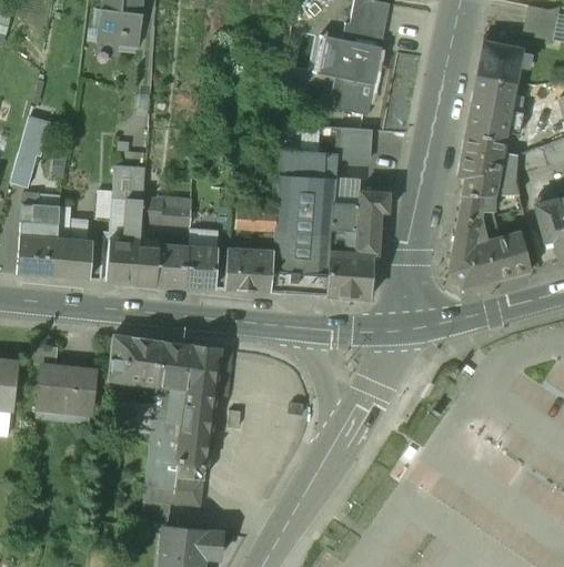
[(104,0),(100,32),(128,36),(129,31),(142,33),(145,2),(141,1),(141,0),(104,0)]
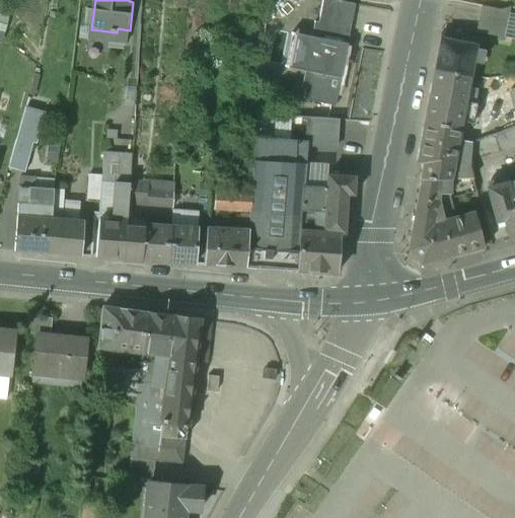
[(326,0),(319,37),(352,43),(359,4),(340,0),(326,0)]
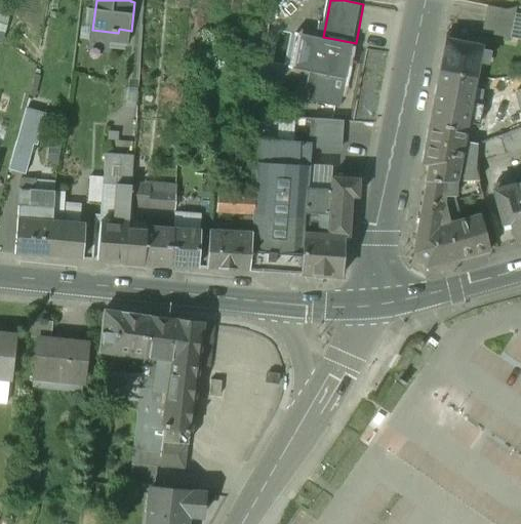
[(510,9),(491,5),(485,31),(513,37),(519,7),(510,9)]
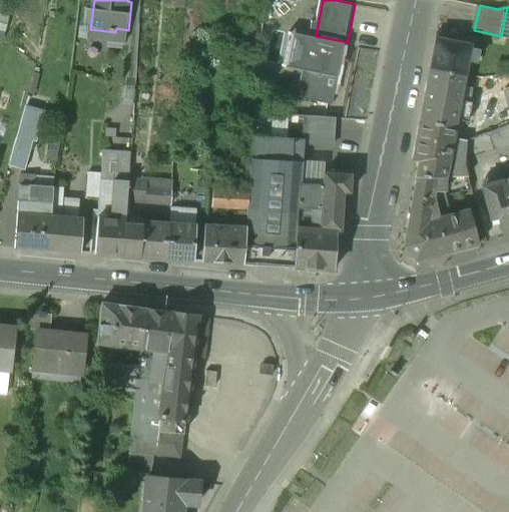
[(309,70),(341,76),(348,42),(316,36),(291,31),(285,65),(309,70)]
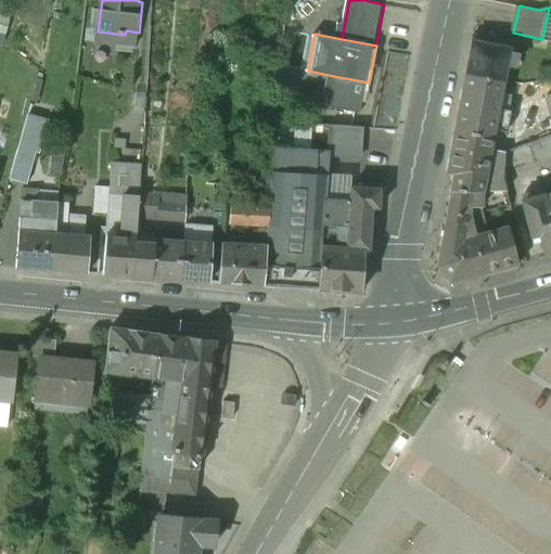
[(500,39),(476,34),(469,73),(505,80),(509,65),(517,67),(521,52),(511,51),(512,48),(499,46),(500,39)]
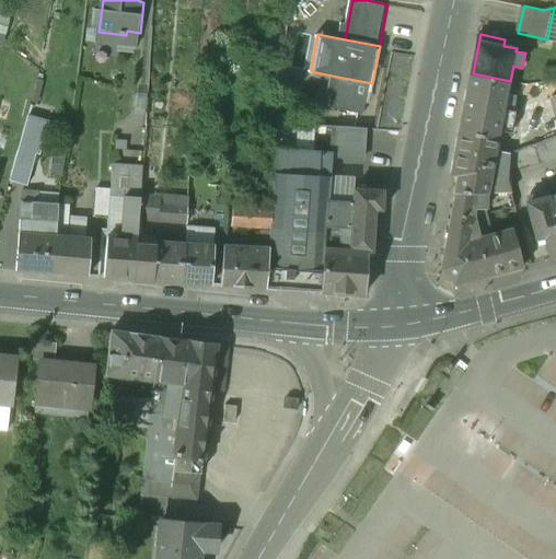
[(510,81),(473,73),(470,91),(468,91),(467,99),(468,99),(460,142),(498,150),(501,130),(514,132),(518,112),(514,111),(518,95),(508,94),(510,81)]
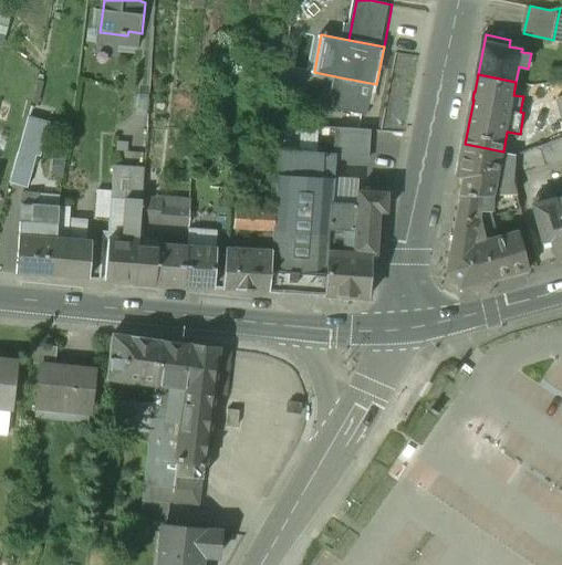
[(376,84),(341,77),(334,108),(371,115),(376,84)]
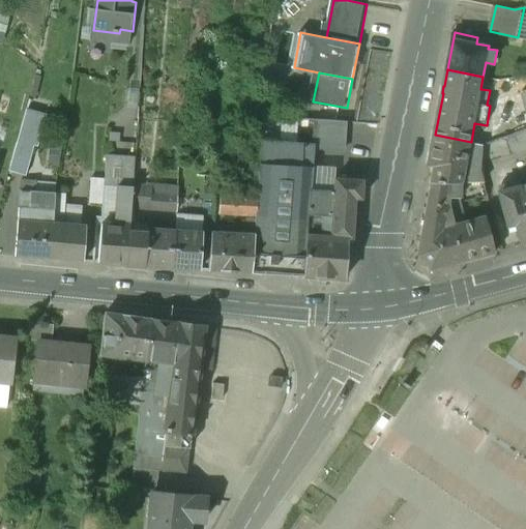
[(348,120),(319,118),(317,144),(317,148),(346,150),(348,120)]
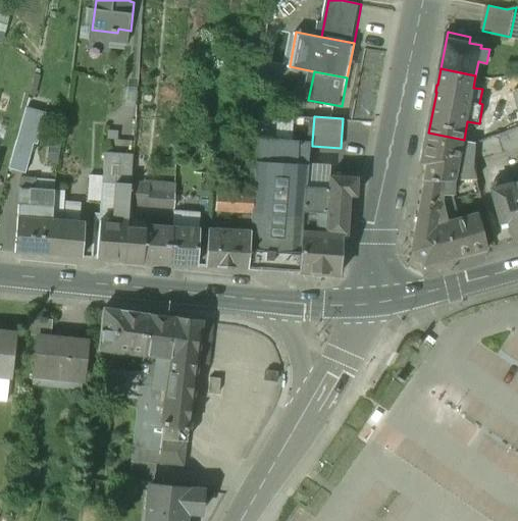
[(464,140),(428,133),(425,150),(424,160),(430,162),(427,179),(445,179),(452,179),(455,179),(479,178),(476,166),(477,142),(464,140)]
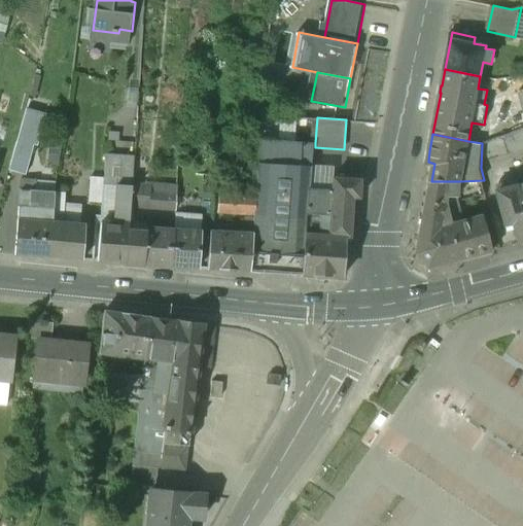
[(34,145),(19,140),(10,168),(27,172),(34,145)]
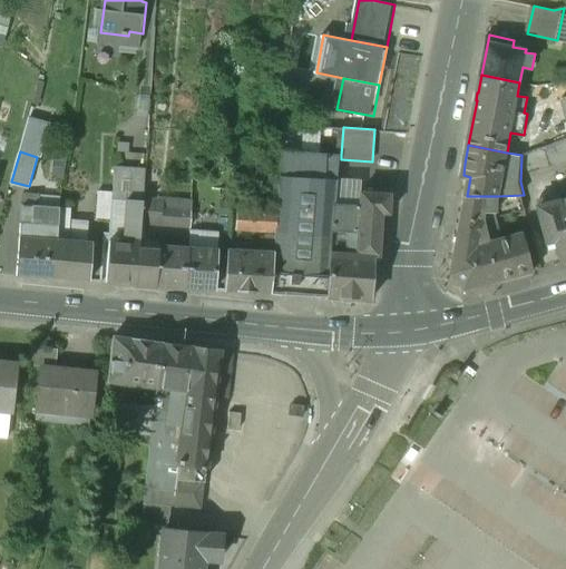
[(341,155),(284,151),(279,212),(277,229),(276,251),(273,292),(329,295),(337,202),(339,202),(341,159),(341,155)]
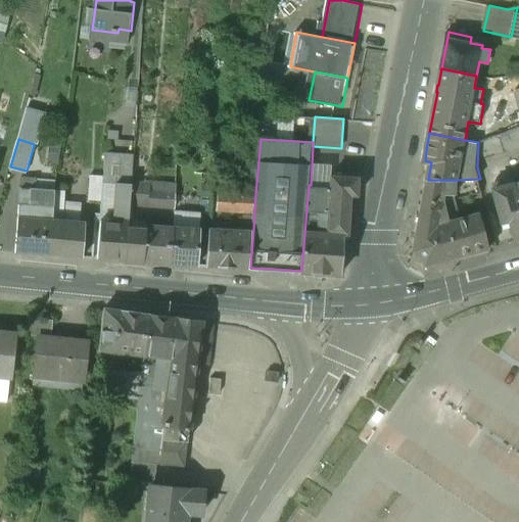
[(121,174),(133,175),(135,152),(107,150),(106,170),(103,199),(102,212),(110,214),(110,205),(118,205),(121,174)]
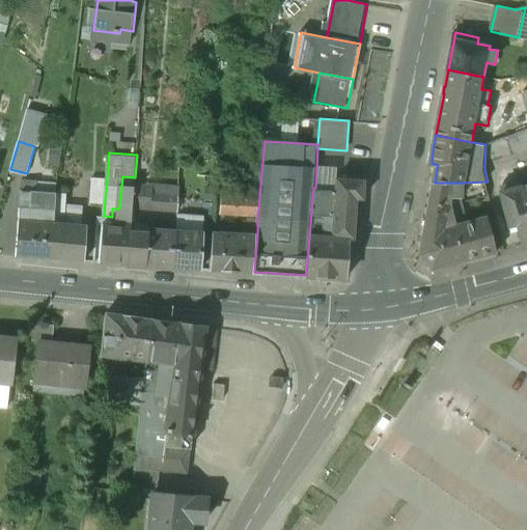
[(93,201),(105,202),(108,172),(95,171),(93,201)]
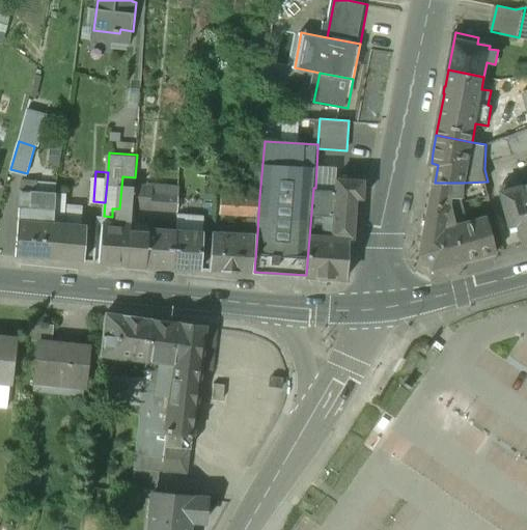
[(104,216),(104,222),(132,224),(133,205),(135,185),(135,177),(122,176),(119,208),(112,208),(112,217),(104,216)]
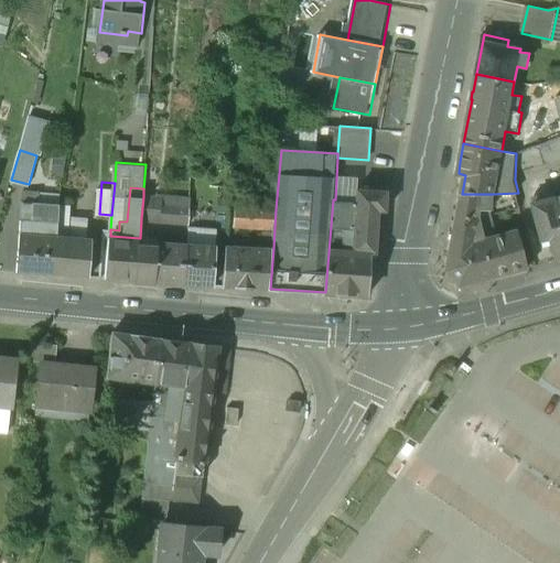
[(390,190),(361,187),(359,202),(335,199),(333,199),(325,292),(370,295),(374,251),(378,252),(381,209),(389,209),(390,190)]
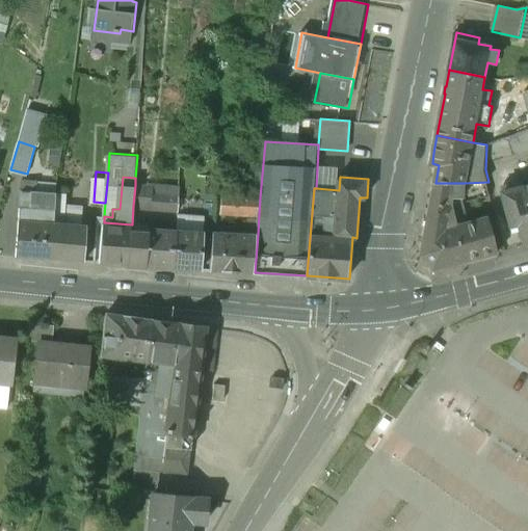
[(37,180),(22,179),(21,189),(19,220),(54,222),(55,209),(56,191),(36,190),(37,180)]
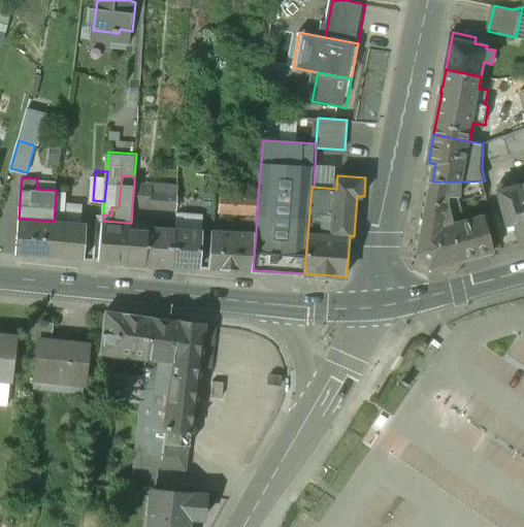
[(56,185),(56,189),(61,190),(61,185),(68,186),(69,178),(58,177),(56,185)]
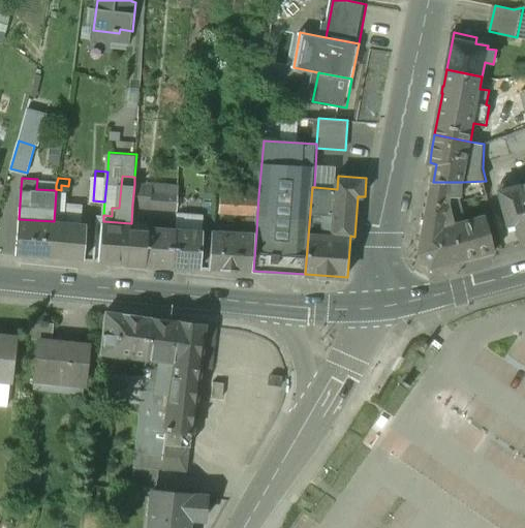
[(524,179),(499,186),(501,190),(500,191),(510,224),(517,222),(522,245),(524,244),(524,179)]
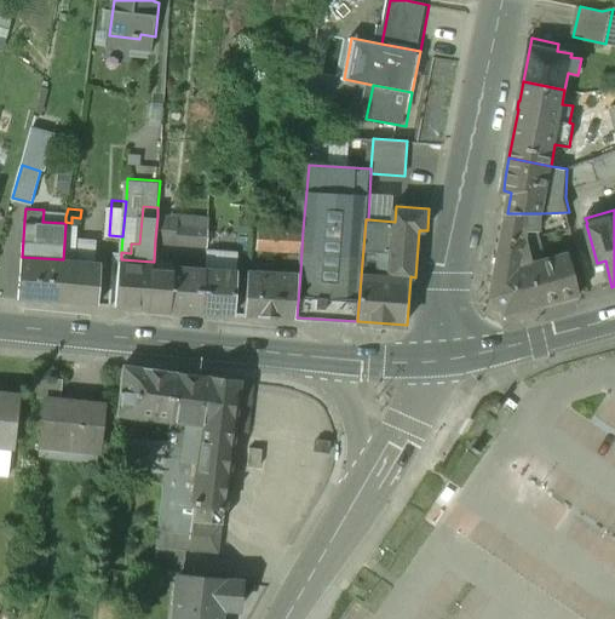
[(507,213),(506,213),(492,298),(505,314),(544,304),(533,262),(528,239),(528,230),(528,213),(507,213)]
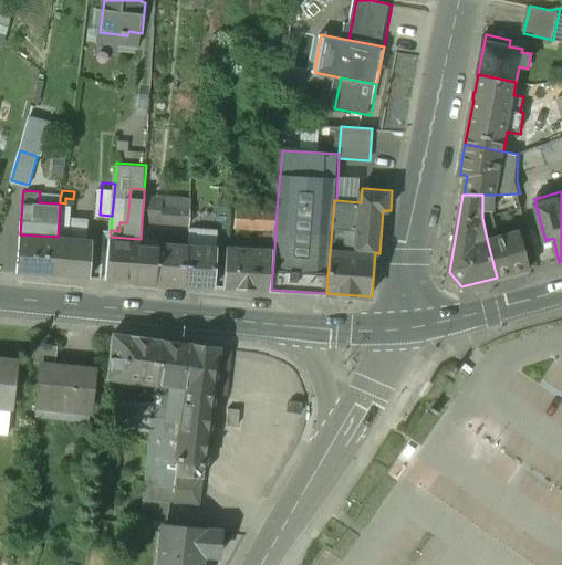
[(490,195),(482,195),(482,210),(495,210),(493,195),(490,195)]
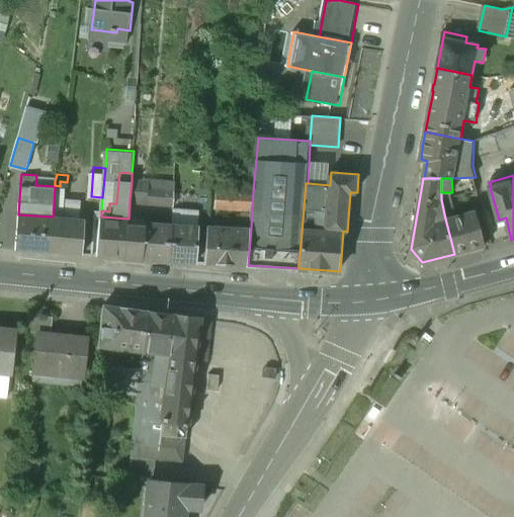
[(145,181),(132,180),(130,200),(149,202),(150,188),(145,187),(145,181)]
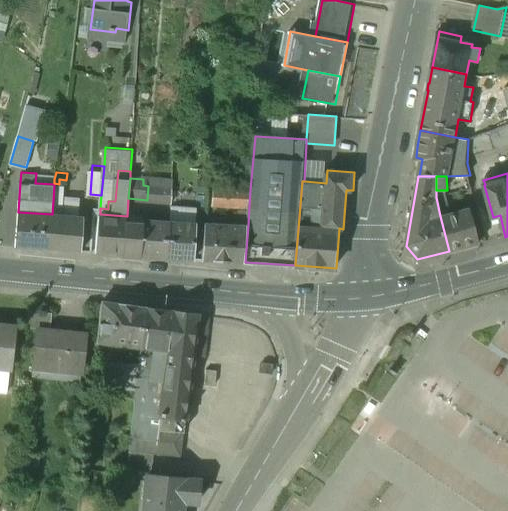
[(59,184),(54,183),(54,184),(53,201),(65,202),(66,184),(59,184)]
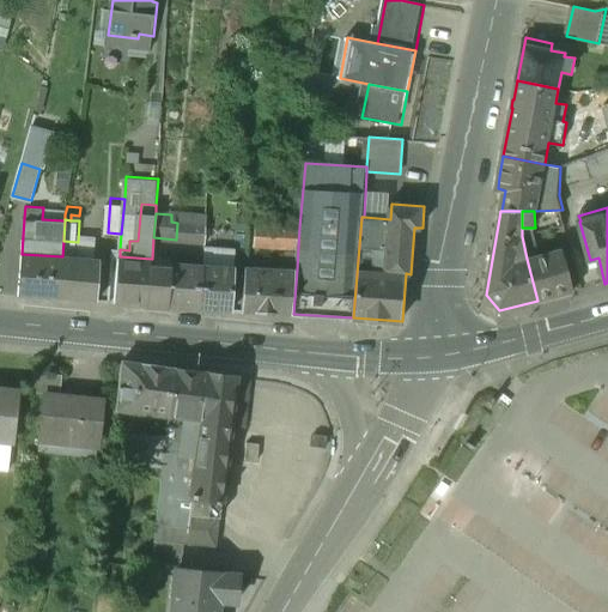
[(207,224),(177,223),(176,240),(206,241),(207,224)]
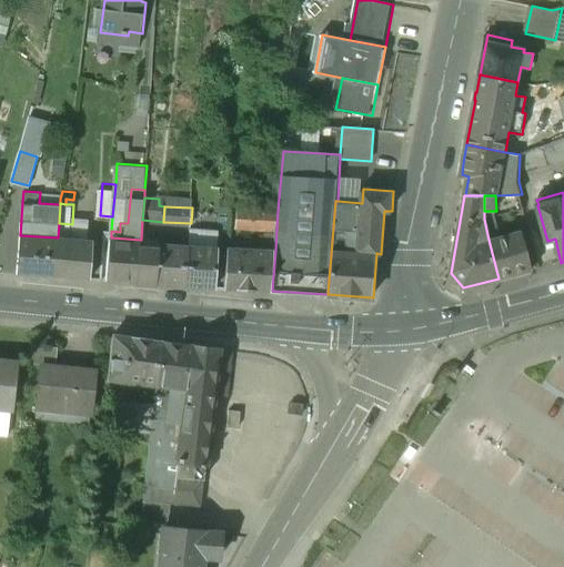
[(223,210),(192,208),(191,223),(222,225),(223,210)]
